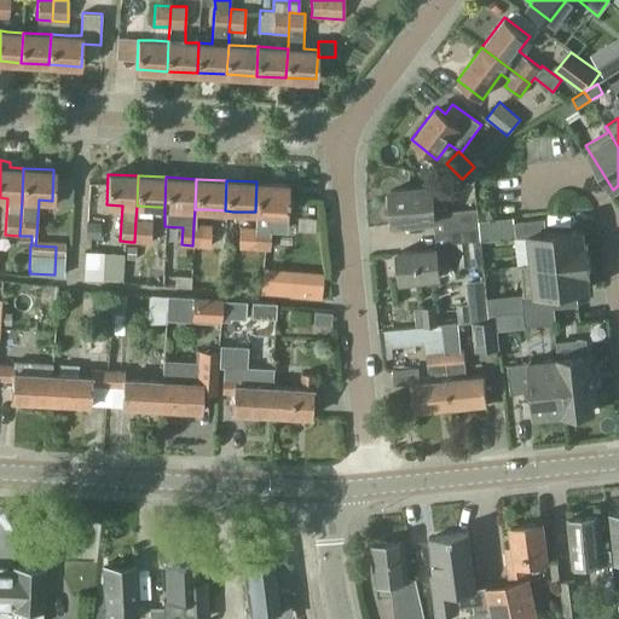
[(261,181),(256,181),(255,212),(254,226),(259,227),(271,227),(284,229),(287,184),(261,181)]
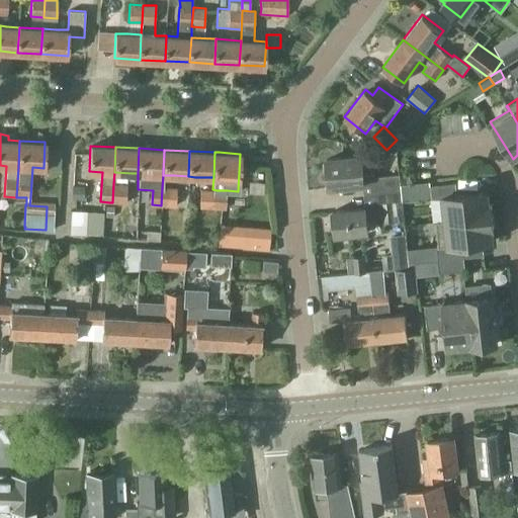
[(360,153),(328,156),(331,186),(363,183),(365,195),(402,191),(400,174),(375,176),(375,173),(362,175),(360,153)]
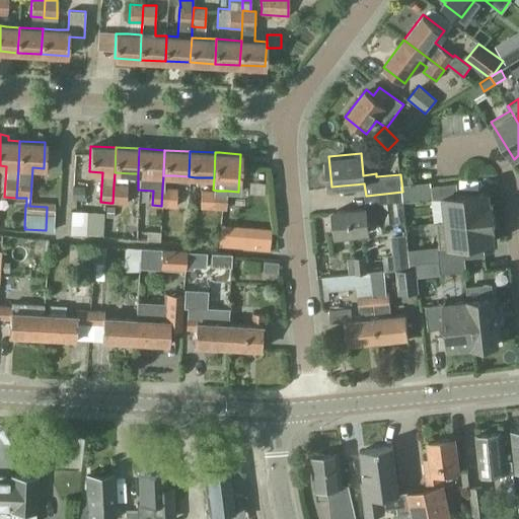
[(456,182),(431,186),(432,199),(443,198),(446,221),(436,222),(437,223),(494,217),(492,205),(490,205),(488,192),(457,196),(456,182)]
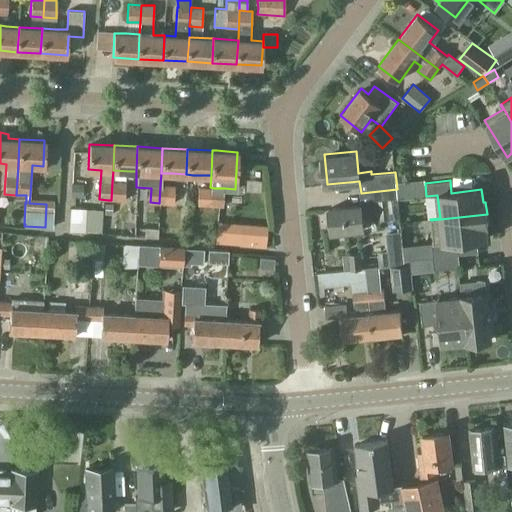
[(124,201),(125,183),(112,182),(111,200),(121,201),(124,201)]
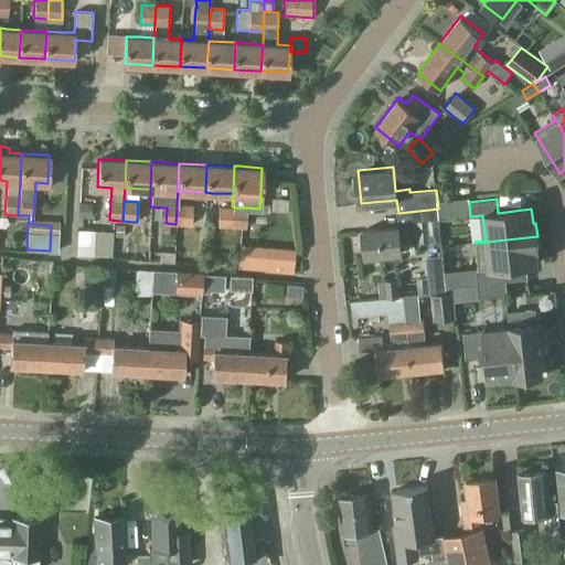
[(191,225),(192,205),(177,204),(176,224),(191,225)]
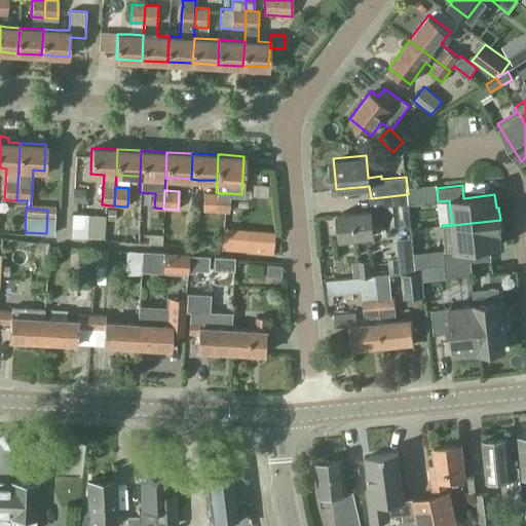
[(215,212),(216,192),(203,192),(202,211),(207,211),(215,212)]
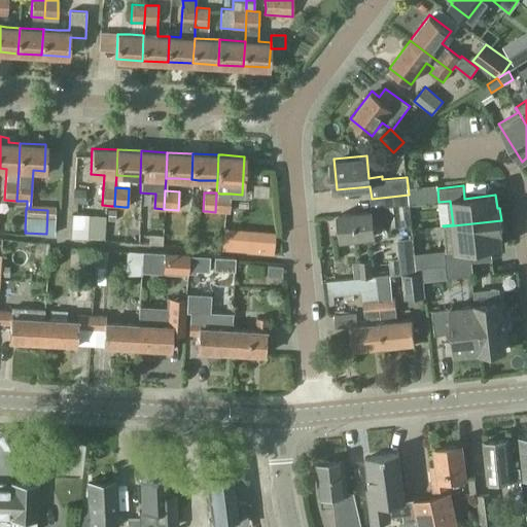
[(220,194),(216,192),(215,212),(230,213),(231,194),(220,194)]
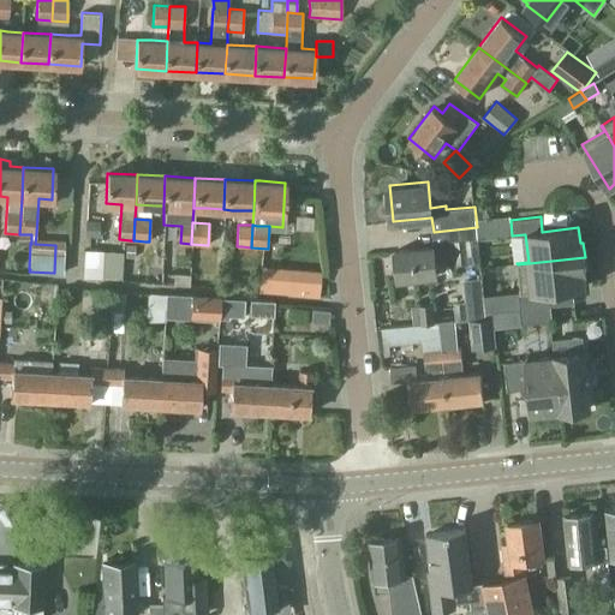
[(434,232),(433,232),(434,245),(395,249),(398,278),(436,273),(435,261),(453,258),(454,264),(481,262),(477,227),(434,232)]
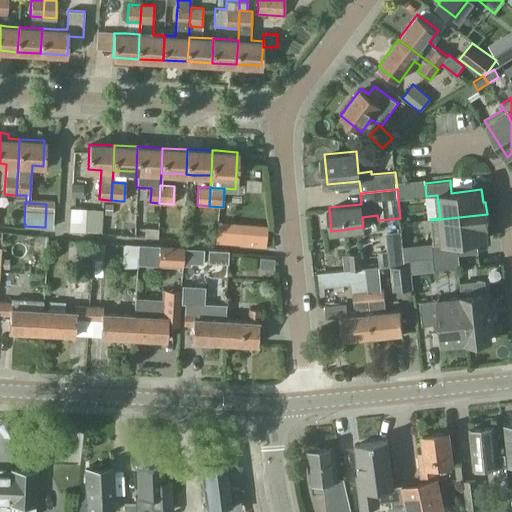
[(79,231),(80,207),(62,207),(61,230),(79,231)]
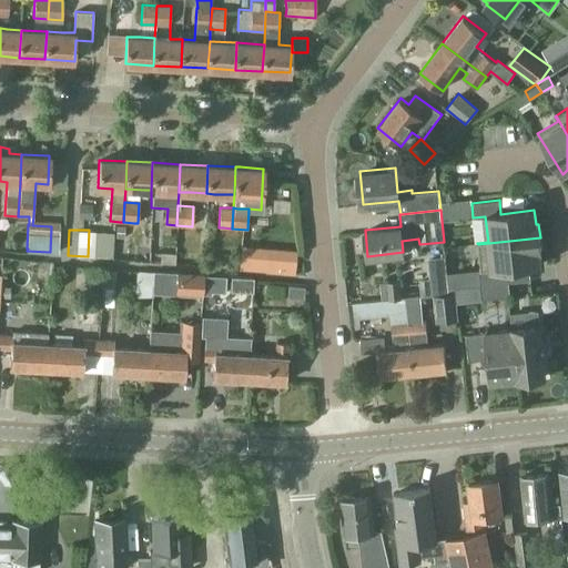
[(540,237),(478,244),(480,271),(479,271),(480,284),(508,281),(507,269),(540,265),(538,251),(541,250),(540,237)]
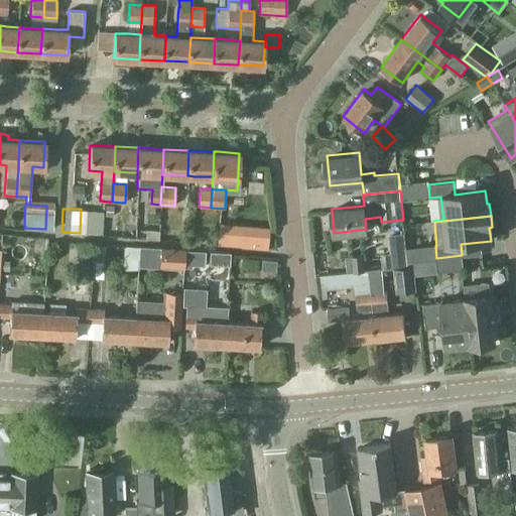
[(151,238),(152,228),(128,228),(128,238),(151,238)]
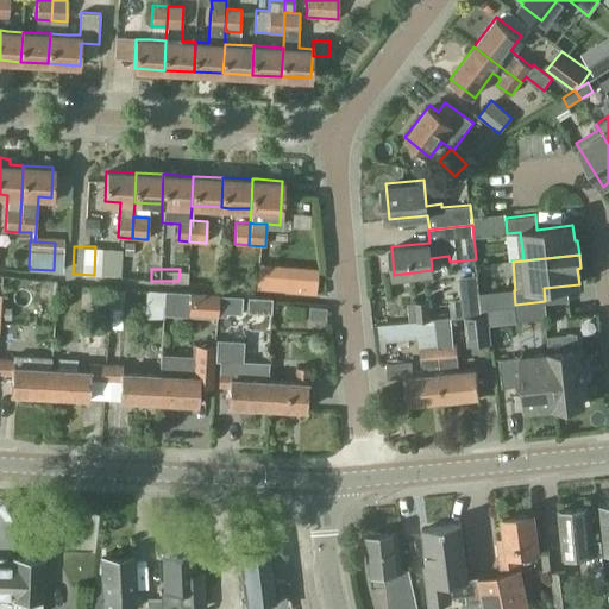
[(284,289),(286,271),(257,269),(256,286),(256,288),(284,290),(284,289)]
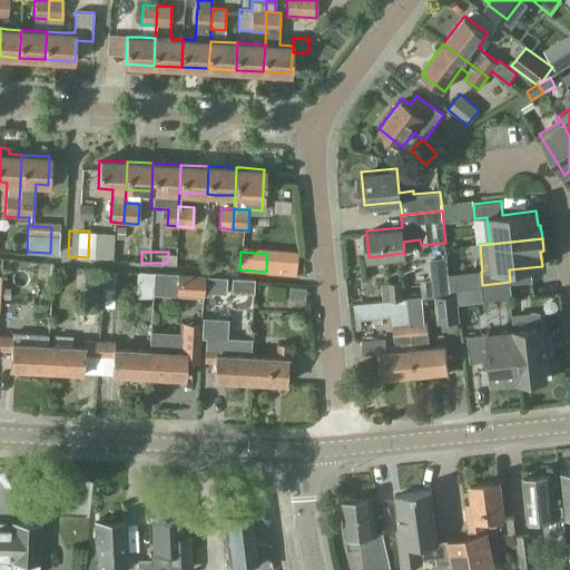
[(114,302),(116,272),(102,271),(100,288),(102,290),(101,302),(114,302)]
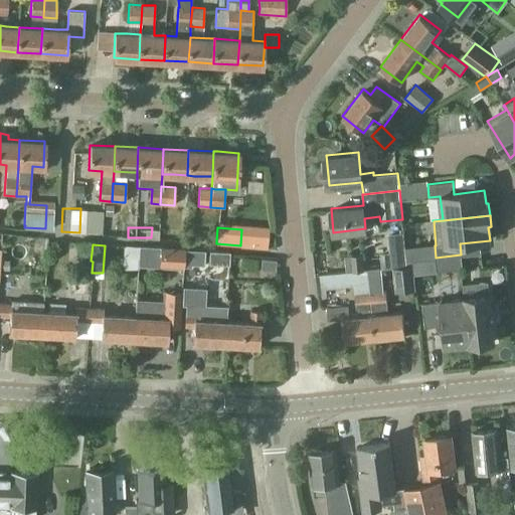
[(138,267),(159,268),(160,247),(139,246),(138,267)]
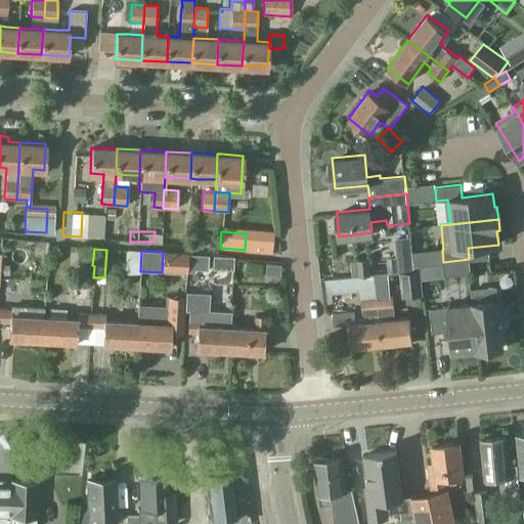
[(176,253),(163,252),(162,272),(186,273),(186,271),(187,256),(187,254),(176,253)]
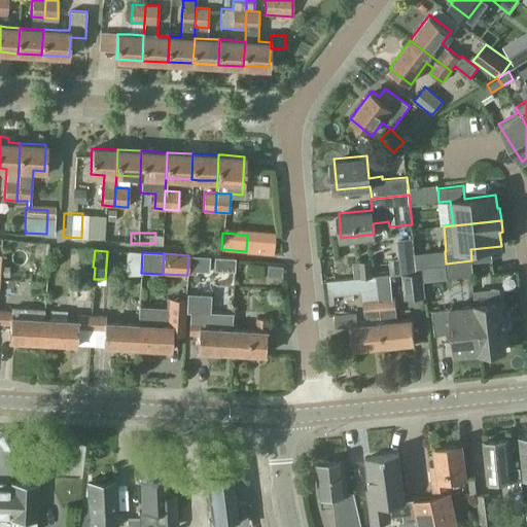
[(359,261),(360,278),(373,277),(371,260),(359,261)]
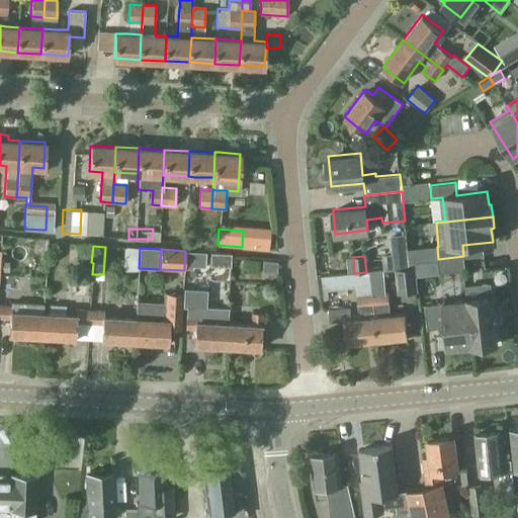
[(463,256),(438,259),(439,273),(465,270),(463,256)]
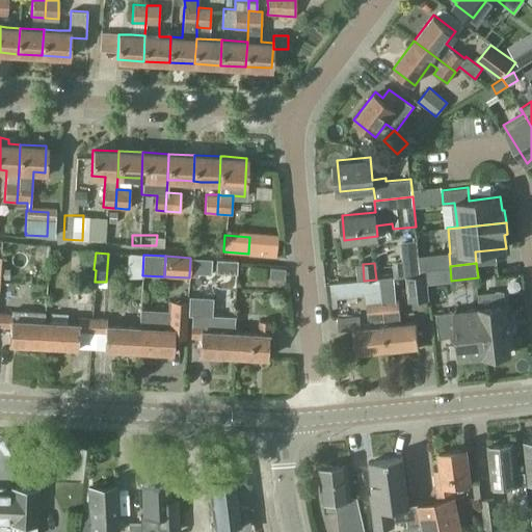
[(285,269),(269,268),(268,278),(284,280),(285,269)]
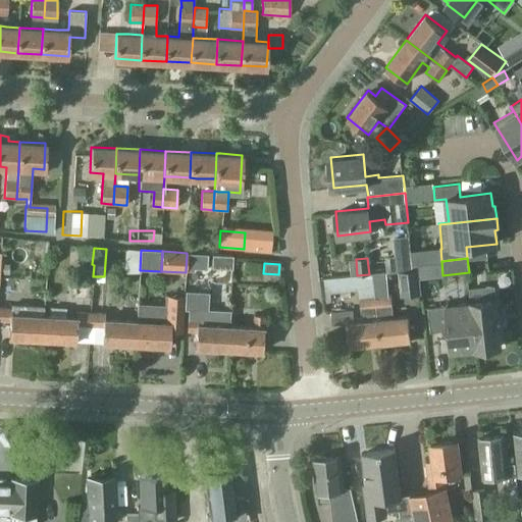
[(33,295),(36,273),(13,269),(10,291),(33,295)]
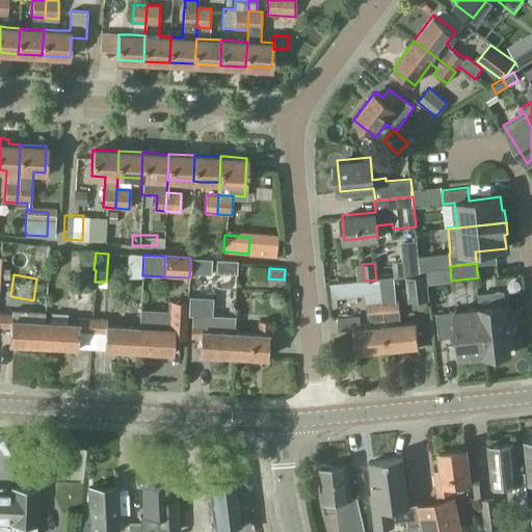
[(426,274),(406,276),(408,301),(428,299),(426,274)]
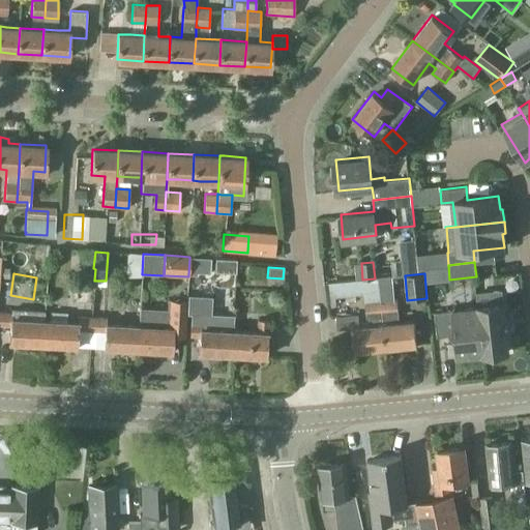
[(356,351),(387,348),(382,300),(381,289),(367,291),(369,301),(366,302),(369,325),(353,326),(356,351)]
